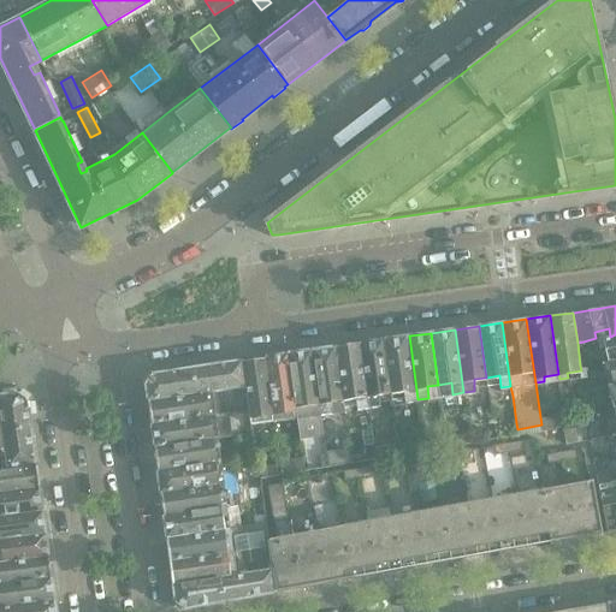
[(615,334),(610,337),(599,339),(602,348),(605,348),(608,360),(615,357),(615,334)]
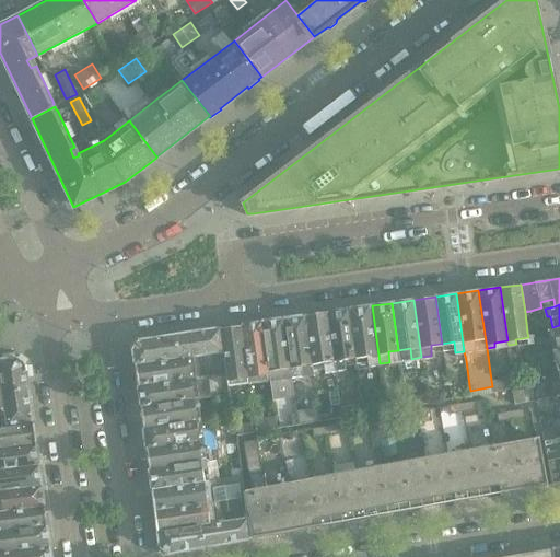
[(380,363),(372,305),(348,310),(356,358),(366,357),(368,364),(380,363)]
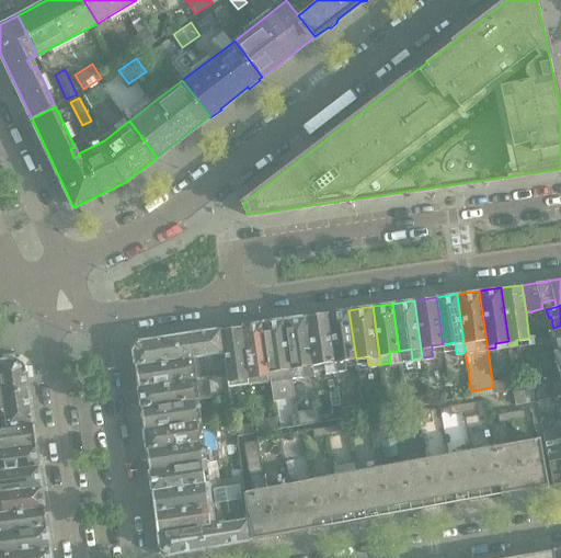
[(356,359),(348,310),(328,312),(336,371),(346,369),(345,360),(356,359)]
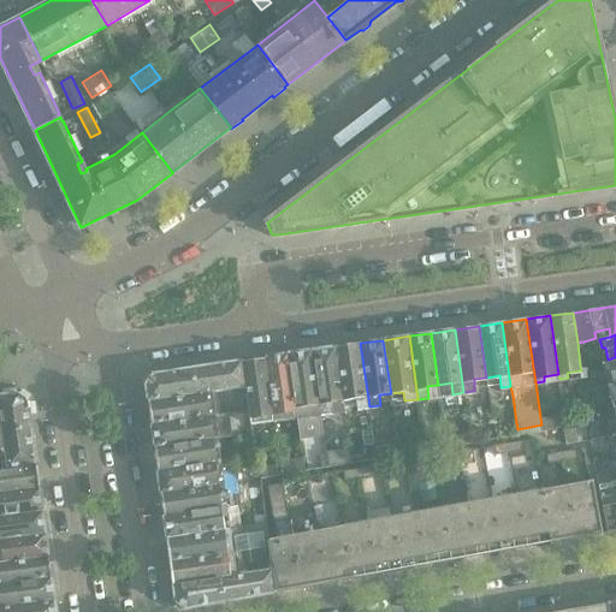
[(369,406),(360,343),(335,346),(343,400),(355,398),(357,409),(369,406)]
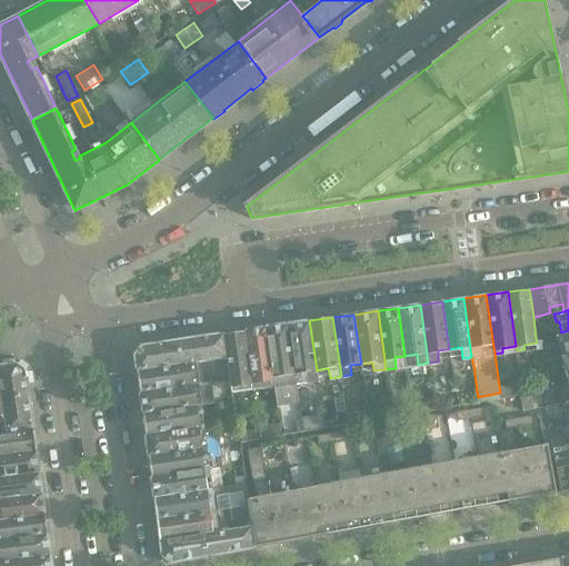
[(317,370),(309,320),(288,324),(297,383),(307,381),(306,373),(317,370)]
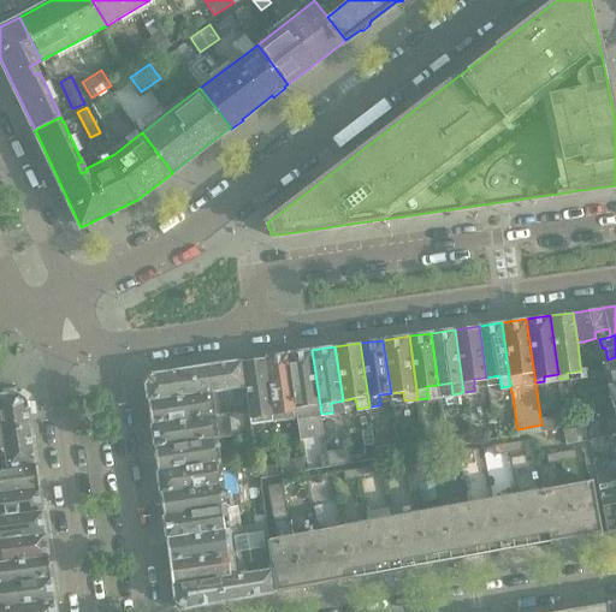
[(321,414),(312,350),(289,354),(296,406),(308,405),(309,416),(321,414)]
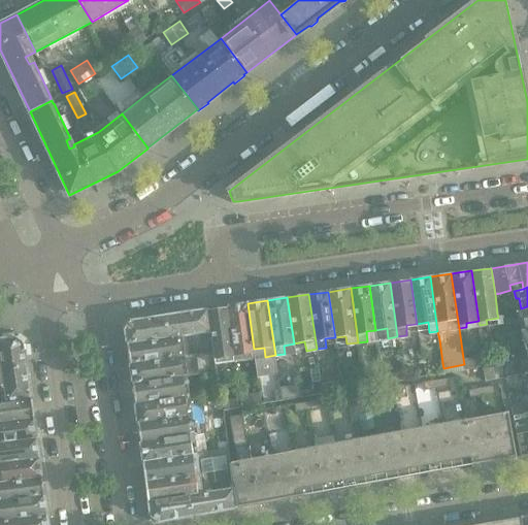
[(254,349),(248,303),(228,306),(234,355),(235,360),(244,358),(243,354),(255,353),(254,349)]
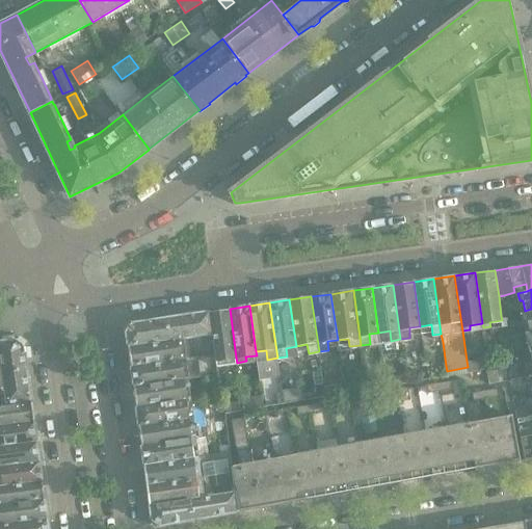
[(236,358),(230,309),(210,311),(213,334),(216,353),(218,366),(227,364),(227,360),(236,358)]
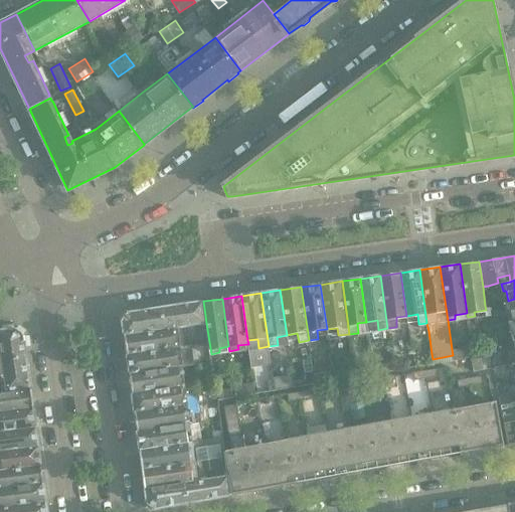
[(514,299),(508,301),(505,302),(507,309),(511,309),(513,321),(514,320),(514,299)]
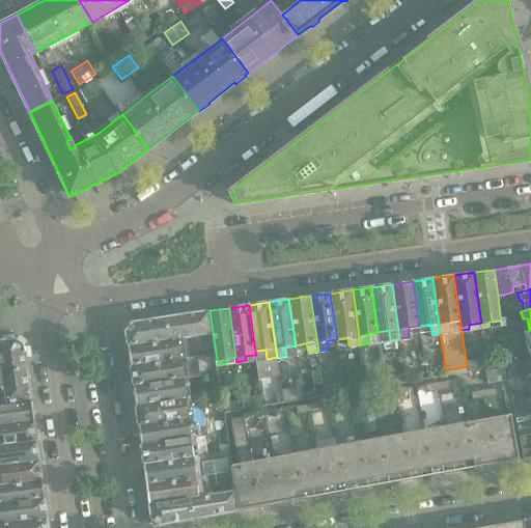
[(213,333),(210,310),(131,322),(126,329),(128,345),(183,337),(188,336),(213,333)]
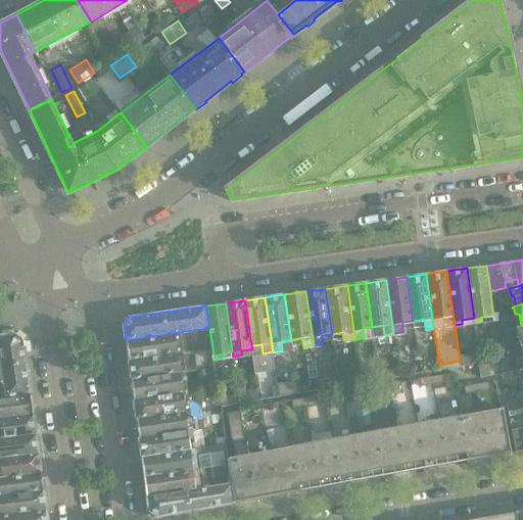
[(184,360),(183,351),(180,332),(126,340),(131,378),(181,371),(179,361),(184,360)]
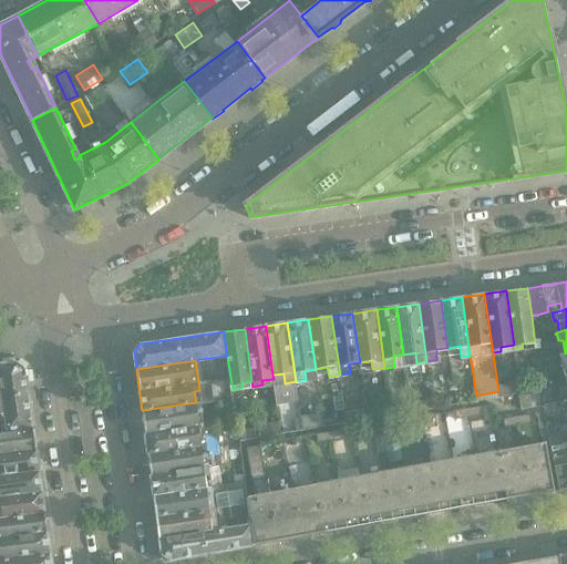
[(33,428),(26,368),(17,361),(0,363),(0,389),(7,431),(33,428)]
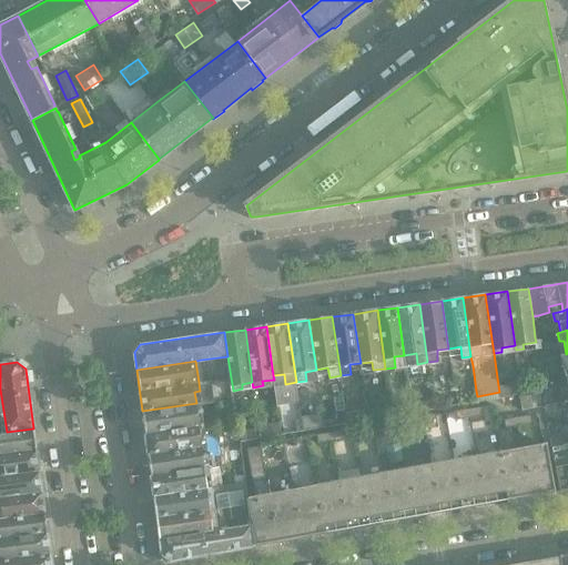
[(567,375),(566,375),(539,383),(544,402),(567,397),(567,375)]
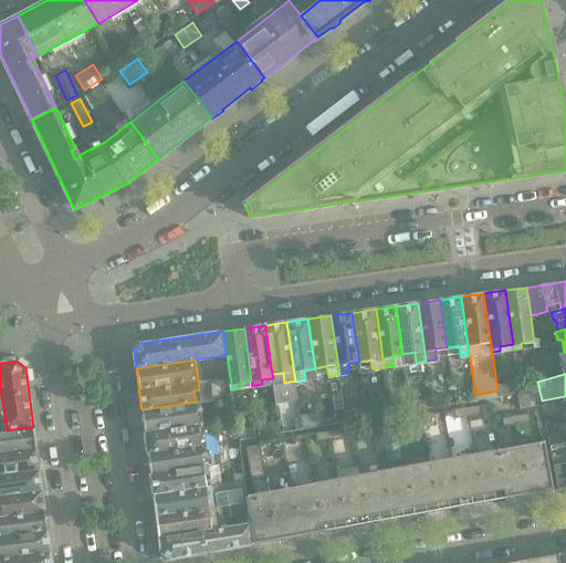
[(517,379),(496,384),(498,391),(498,395),(517,392),(519,392),(519,385),(517,379)]
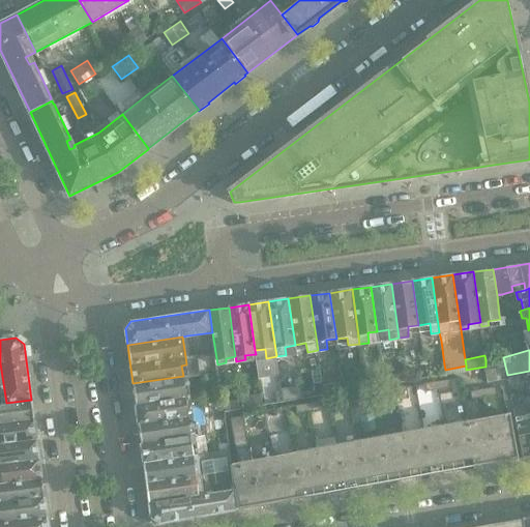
[(495,367),(484,369),(488,381),(498,379),(495,367)]
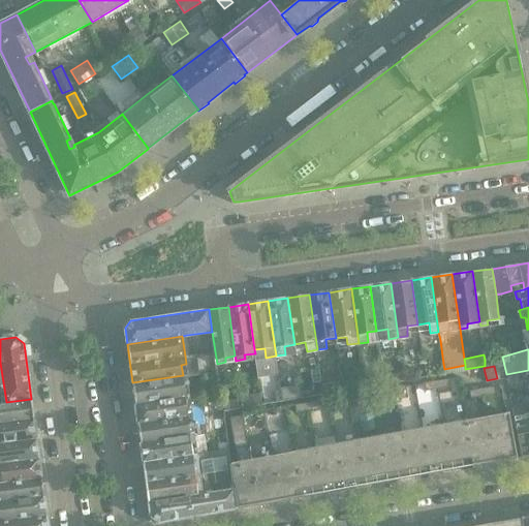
[(183,375),(132,382),(135,402),(186,395),(184,384),(188,383),(188,375),(183,375)]
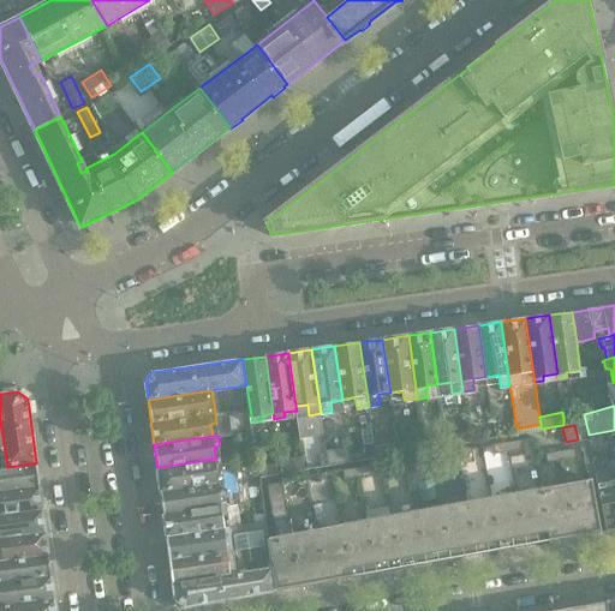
[(523,437),(507,441),(509,449),(524,447),(523,437)]
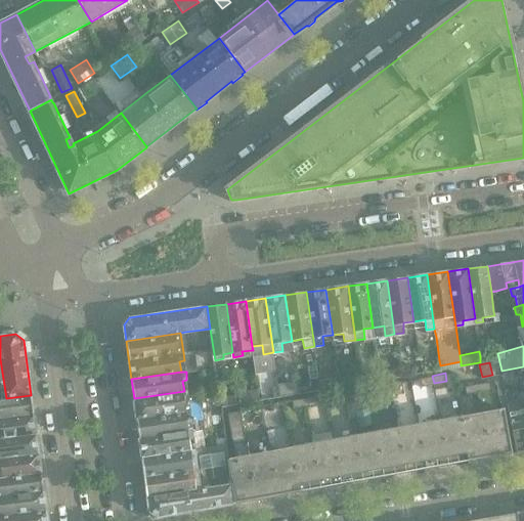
[(432,376),(420,378),(421,386),(434,383),(432,376)]
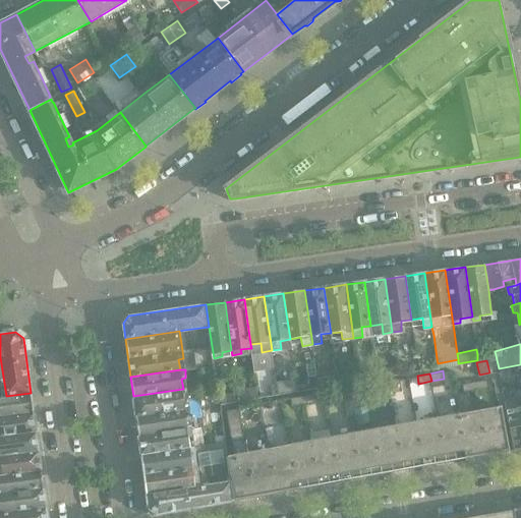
[(400,378),(388,381),(389,388),(401,386),(400,378)]
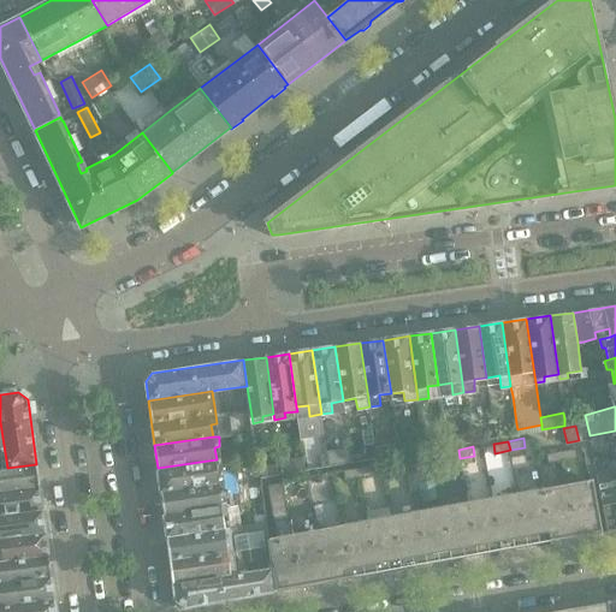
[(576,447),(561,450),(563,459),(578,456),(576,447)]
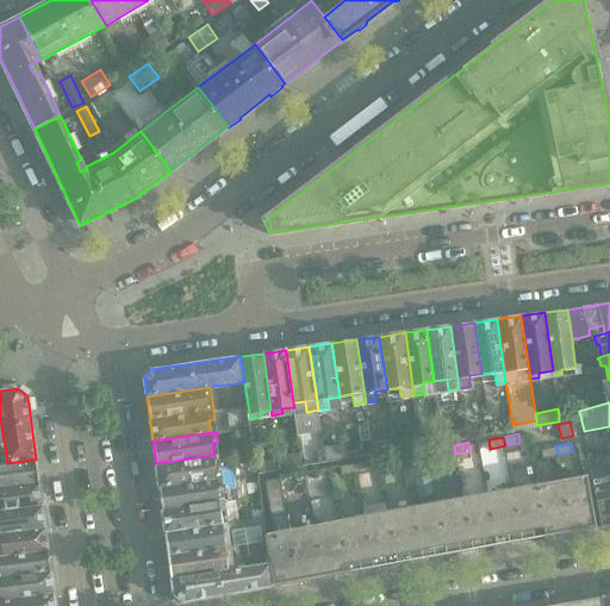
[(454,445),(439,448),(441,457),(455,454),(454,445)]
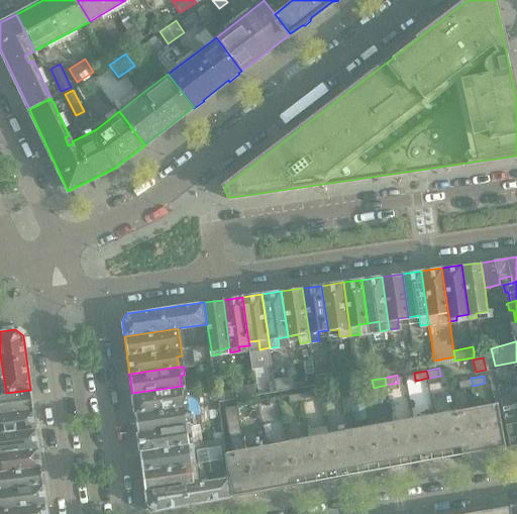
[(471,378),(458,380),(459,388),(473,386),(471,378)]
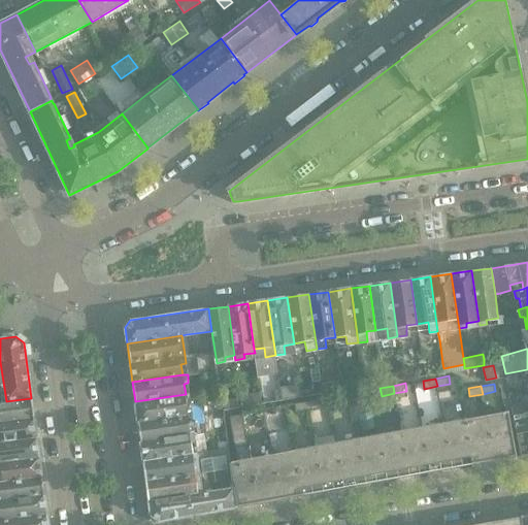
[(241,395),(222,398),(223,408),(283,399),(281,387),(240,393),(241,395)]
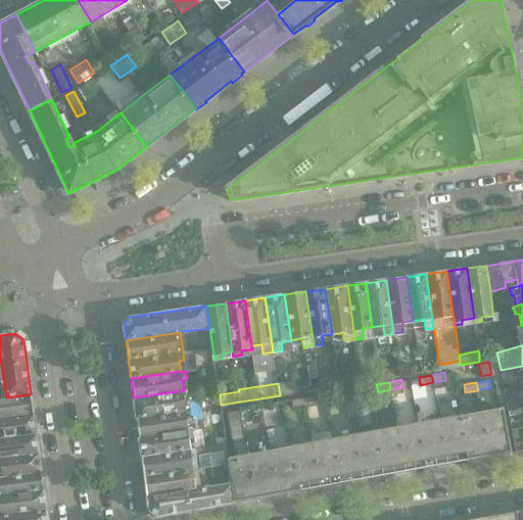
[(507,389),(509,402),(522,397),(522,390),(522,385),(507,389)]
